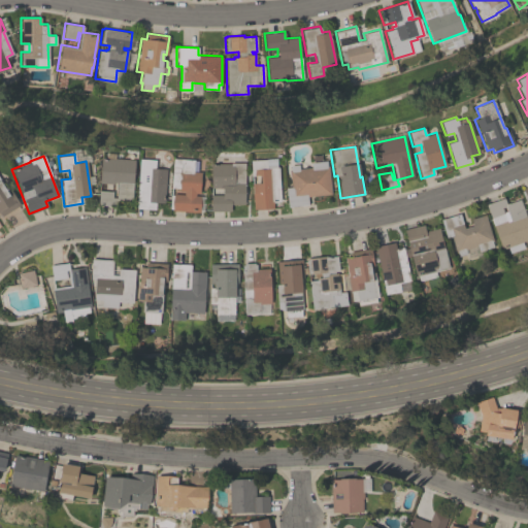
[(134,159),(132,201),(117,200),(117,205),(98,204),(98,190),(112,191),(111,197),(116,197),(117,183),(112,182),(112,184),(99,183),(100,157),(134,159)]
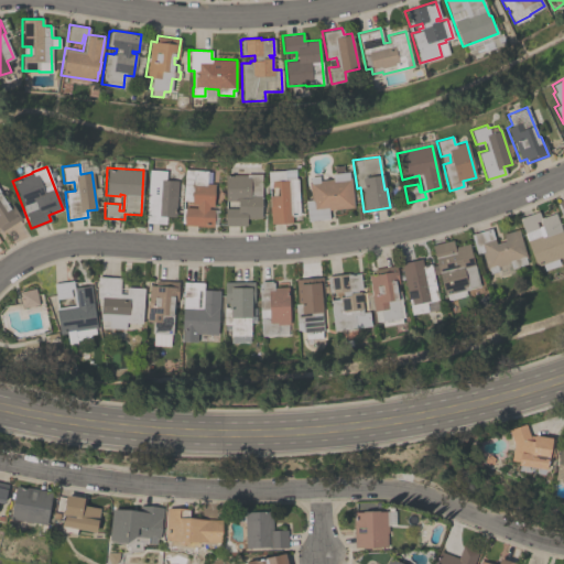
[(214,184),(212,206),(208,205),(207,209),(214,209),(213,226),(183,225),(183,224),(180,224),(182,208),(184,208),(184,206),(195,207),(196,204),(191,204),(191,201),(181,201),(183,169),(207,170),(206,183),(214,184)]
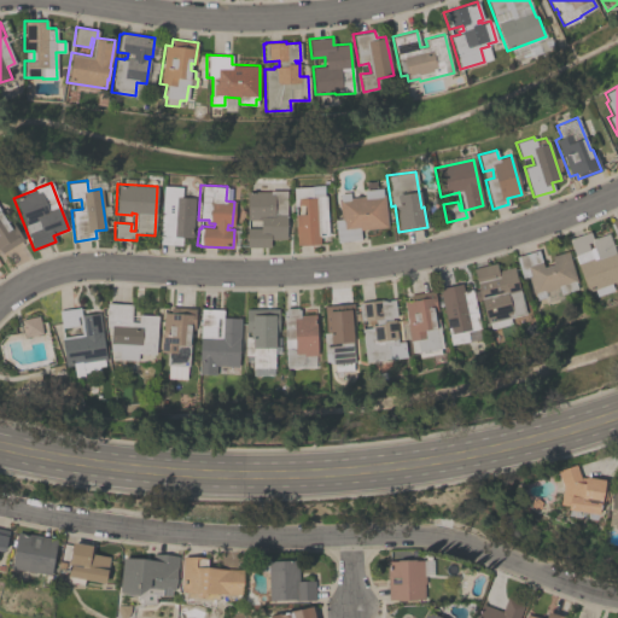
[(319,244),(296,245),(295,214),(303,214),(303,205),(293,205),(292,187),(322,185),(324,196),(325,196),(327,234),(318,235),(319,244)]
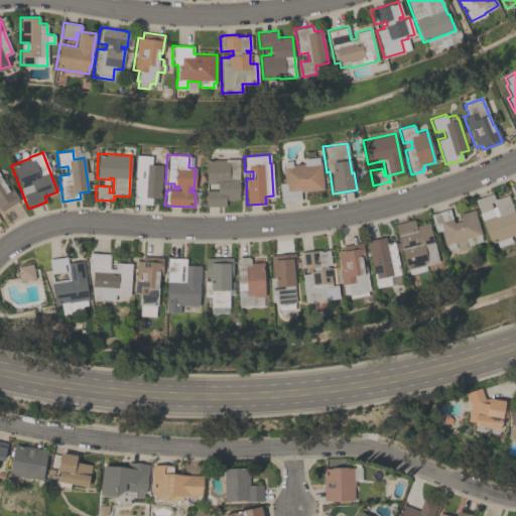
[(161,165),(160,199),(151,198),(150,205),(133,204),(135,155),(151,156),(150,164),(161,165)]
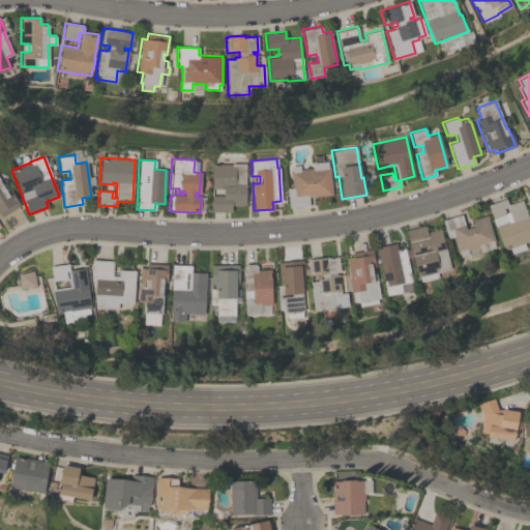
[(291,187),(289,171),(291,171),(290,166),(299,165),(299,169),(312,168),(311,163),(327,162),(327,167),(329,167),(331,194),(307,197),(308,205),(288,207),(286,188),(291,187)]
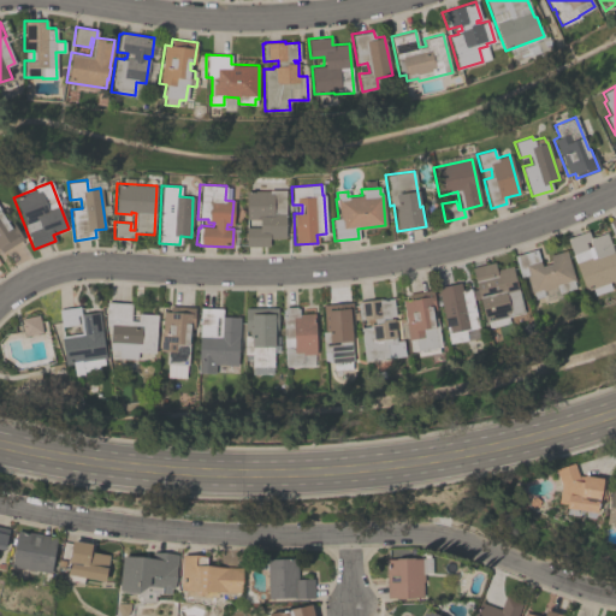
[(246,246),(246,226),(259,226),(259,219),(246,218),(246,190),(268,191),(268,189),(285,189),(285,240),(268,240),(268,246),(246,246)]
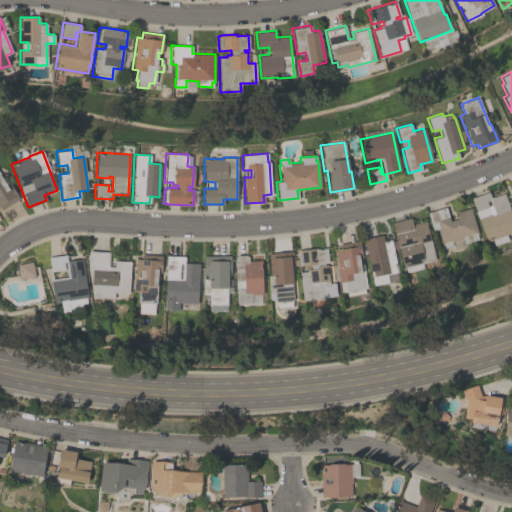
[(19,198),(1,209),(0,207),(0,175),(5,183),(6,182),(7,184),(9,183),(19,198)]
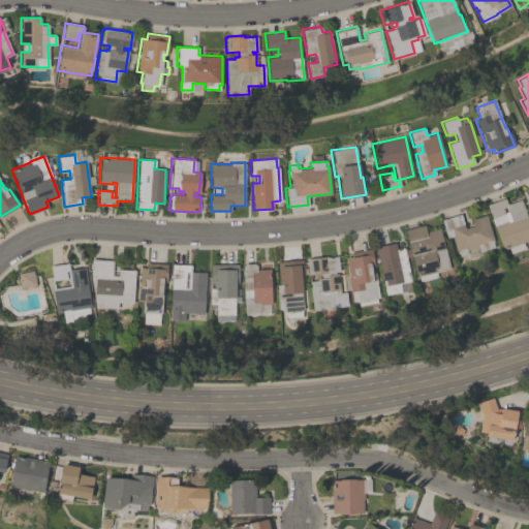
[(503,250),(494,225),(507,221),(504,214),(491,218),(486,204),(504,196),(506,204),(520,199),(528,221),(528,220),(528,239),(523,242),(525,248),(509,253),(508,248),(503,250)]
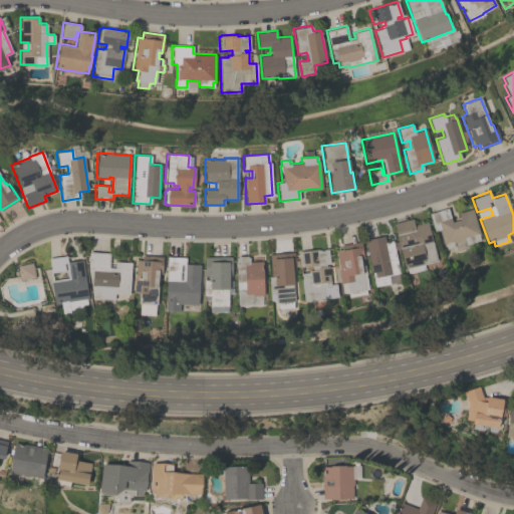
[(472,208),(480,235),(478,235),(480,240),(465,244),(463,238),(452,241),(454,247),(446,249),(445,244),(443,245),(439,230),(434,231),(428,213),(447,207),(452,222),(460,220),(457,213),(472,208)]
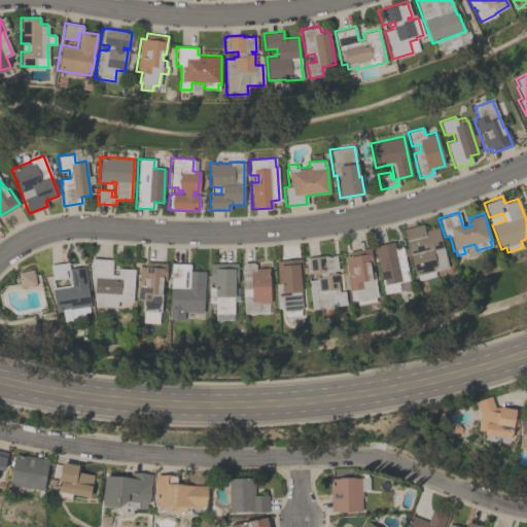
[(407,247),(402,227),(422,222),(424,230),(437,226),(448,268),(433,271),(435,276),(417,280),(416,274),(414,275),(410,255),(406,256),(403,248),(407,247)]
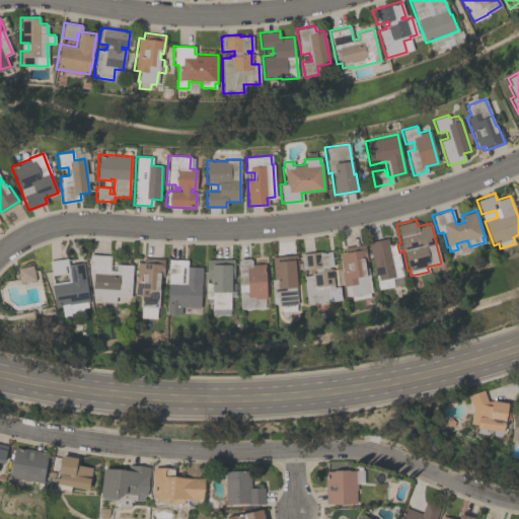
[(369,242),(387,238),(388,244),(395,242),(402,276),(391,278),(393,287),(378,290),(369,242)]
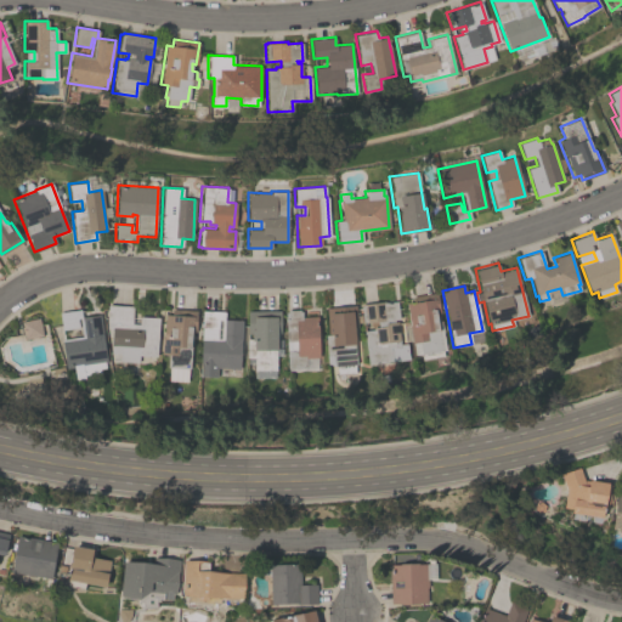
[(406,304),(413,303),(412,295),(436,292),(440,314),(436,315),(444,356),(422,360),(419,341),(412,343),(406,304)]
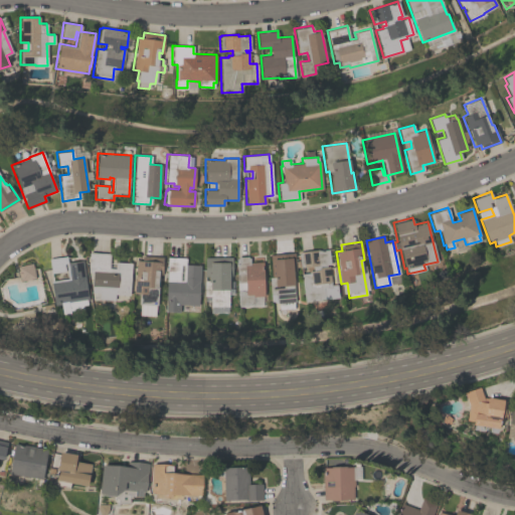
[(338,298),(304,302),(300,274),(308,273),(308,271),(312,270),(312,266),(300,267),(298,251),(319,248),(319,249),(327,248),(329,265),(325,265),(326,267),(328,267),(331,285),(337,284),(338,298)]
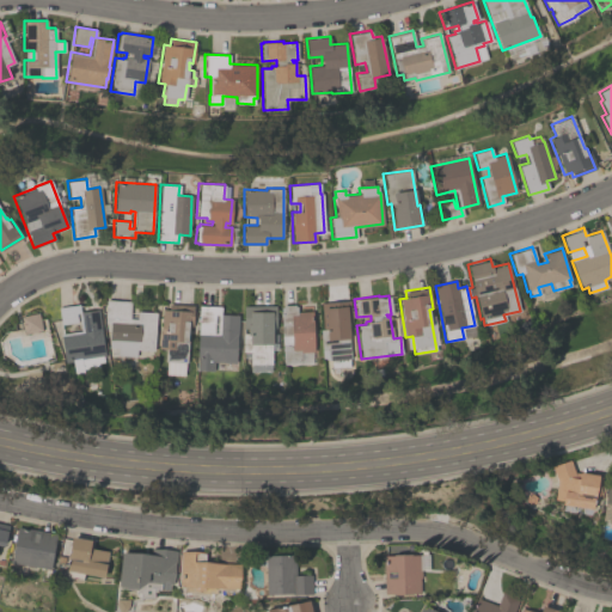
[(110,355),(110,347),(108,347),(109,323),(104,323),(105,299),(130,300),(129,318),(136,318),(136,311),(155,312),(153,350),(135,349),(135,356),(110,355)]
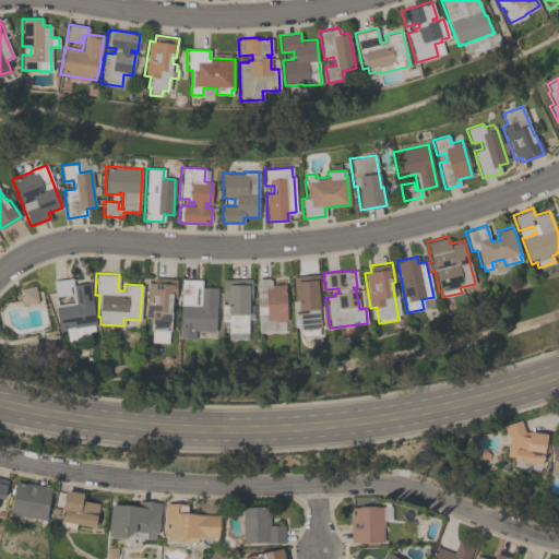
[(319,274),(321,295),(318,295),(320,329),(319,329),(319,334),(302,336),(301,329),(294,326),(292,301),(297,300),(297,299),(292,299),(289,277),(319,274)]
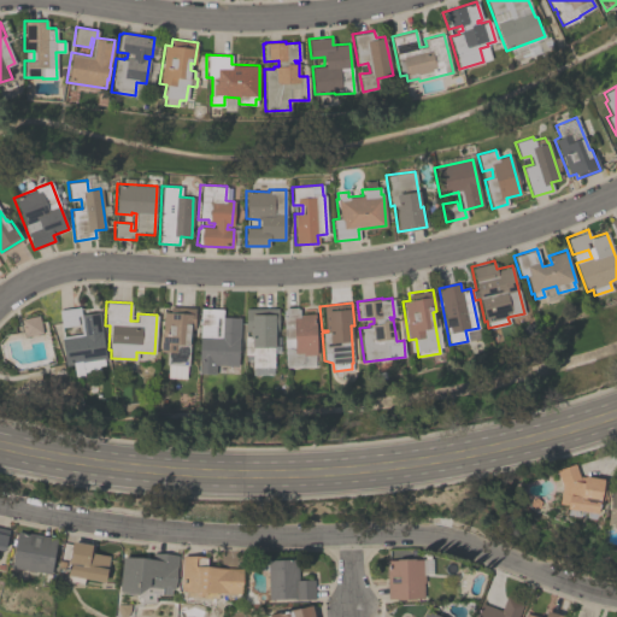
[(159,351),(162,311),(168,312),(169,305),(195,307),(193,329),(191,329),(188,365),(186,365),(184,378),(166,377),(168,363),(165,363),(166,352),(159,351)]
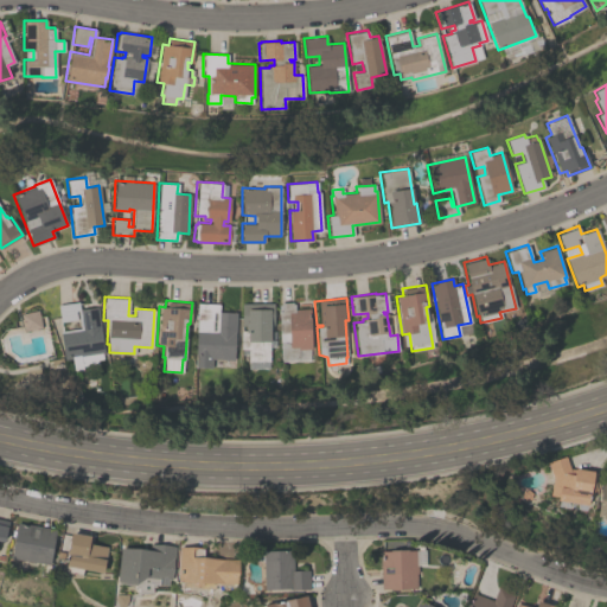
[(63,359),(59,331),(80,328),(77,311),(75,311),(76,319),(59,321),(57,305),(77,301),(78,308),(96,306),(103,353),(101,353),(102,358),(96,359),(96,363),(81,364),(82,369),(72,370),(71,358),(63,359)]
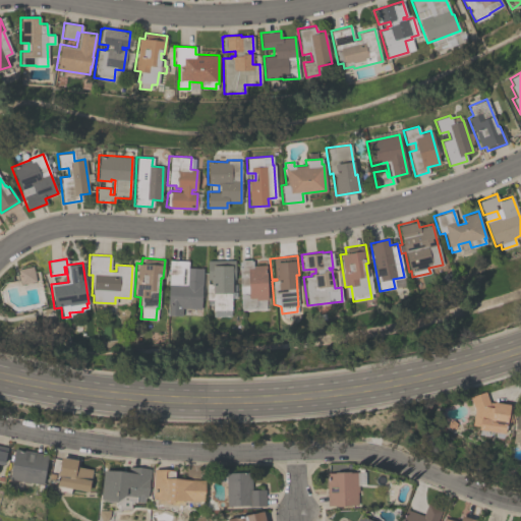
[(254,300),(254,307),(240,308),(239,293),(247,293),(247,286),(239,286),(238,262),(240,262),(240,259),(250,258),(250,261),(251,261),(252,265),(266,265),(268,299),(254,300)]
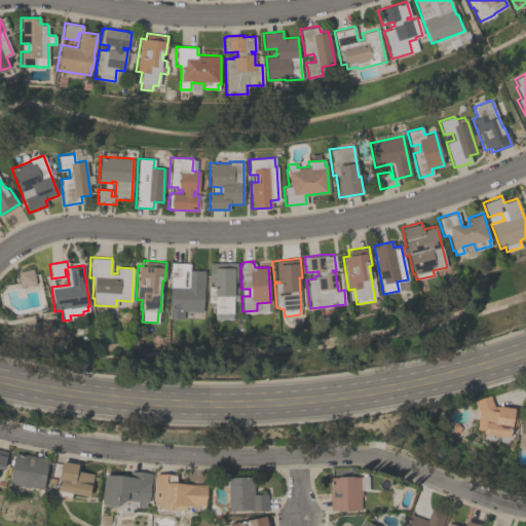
[(209,302),(209,263),(236,262),(236,282),(233,282),(233,313),(214,313),(214,302),(209,302)]
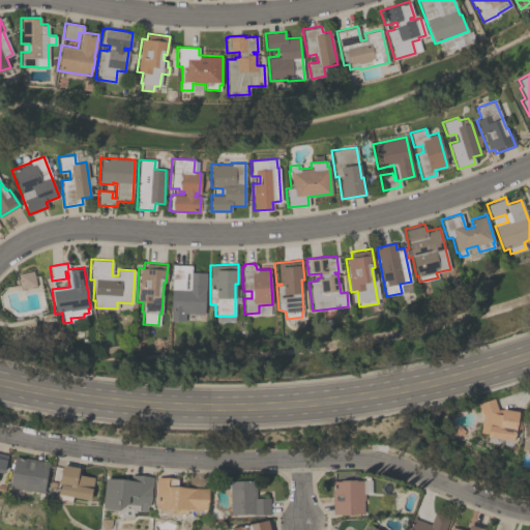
[(203,322),(184,321),(184,322),(170,321),(172,265),(190,265),(190,272),(206,272),(205,296),(204,296),(204,315),(203,315),(203,322)]
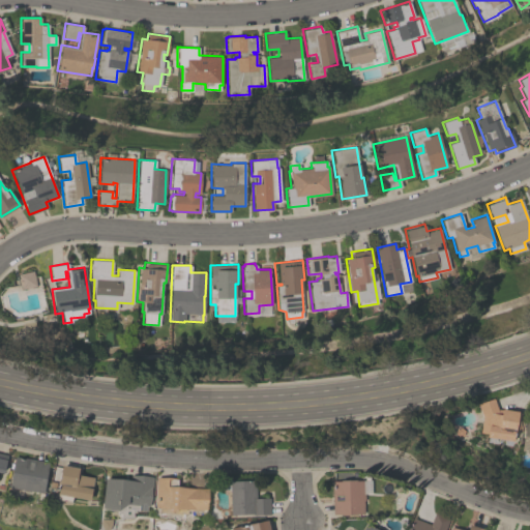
[(18,274),(33,270),(36,286),(21,289),(18,274)]
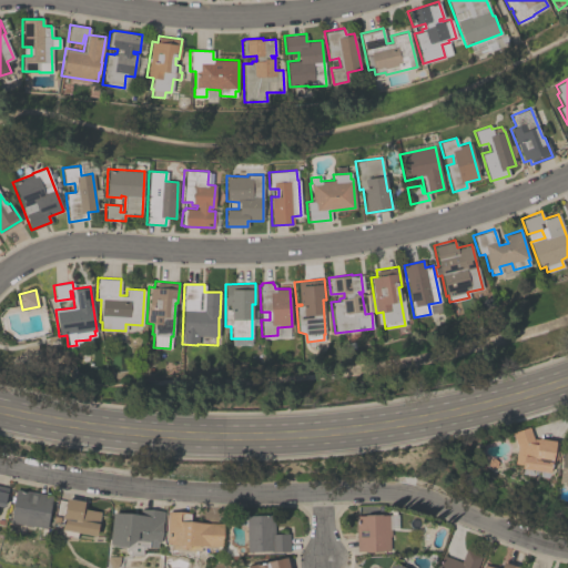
[(533,438),(537,439),(537,437),(555,440),(555,443),(557,443),(555,460),(551,460),(550,463),(549,472),(520,467),(520,464),(514,463),(516,447),(511,433),(528,426),(533,438)]
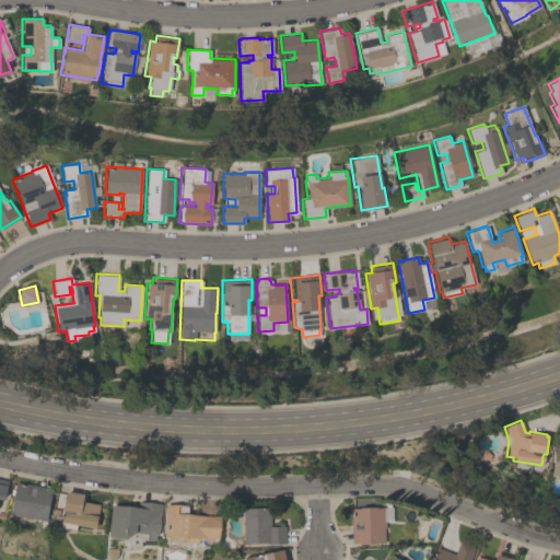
[(559,478),(555,478),(556,477),(549,476),(555,444),(559,444),(559,478)]
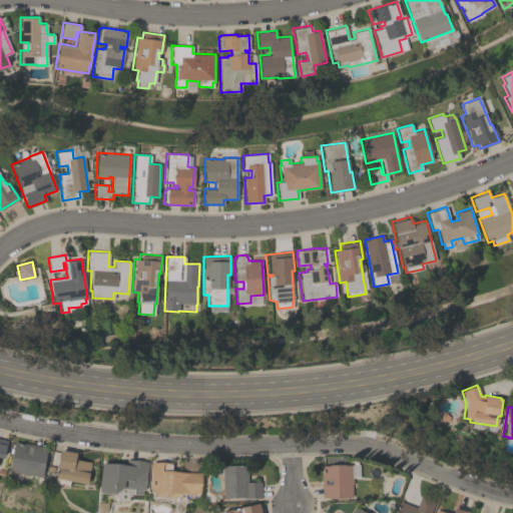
[(9,471),(14,441),(46,447),(41,477),(28,475),(28,476),(22,475),(22,473),(9,471)]
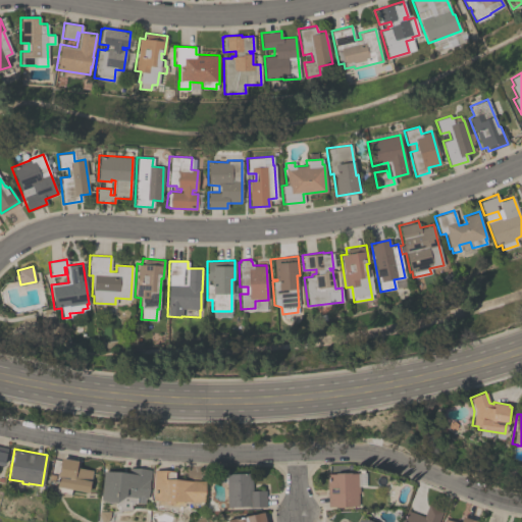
[(55,491),(58,477),(56,476),(60,457),(77,460),(75,467),(92,470),(88,491),(70,488),(69,493),(55,491)]
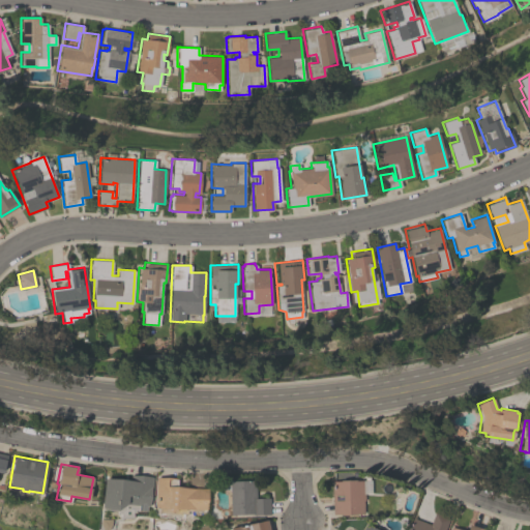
[(152,476),(149,506),(146,506),(146,510),(138,510),(138,509),(125,508),(124,505),(117,509),(102,509),(102,507),(101,507),(105,478),(129,479),(130,474),(152,476)]
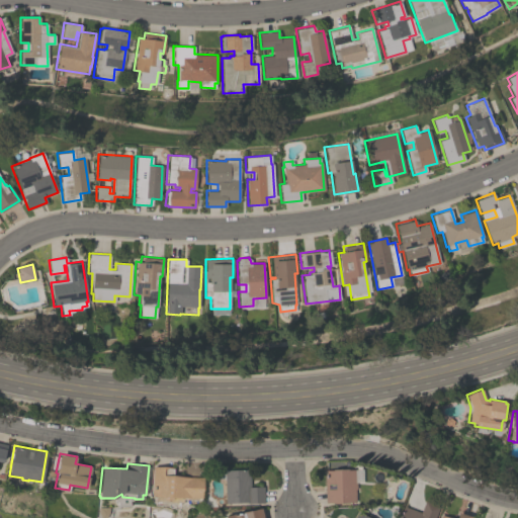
[(151,495),(153,466),(174,467),(174,476),(188,477),(203,478),(202,498),(198,498),(198,500),(183,500),(183,502),(154,501),(155,495),(151,495)]
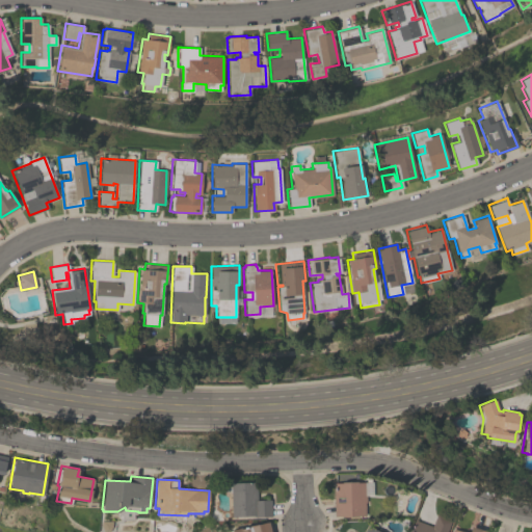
[(333,483),(341,482),(341,481),(356,481),(356,482),(372,481),(372,495),(365,496),(366,502),(364,502),(365,514),(357,515),(357,516),(342,516),(342,514),(334,515),(333,483)]
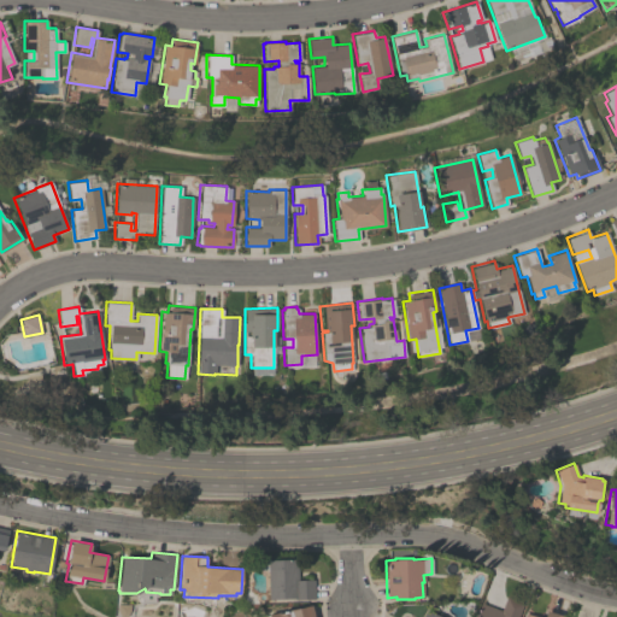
[(313,599),(268,599),(268,559),(298,559),(298,580),(313,580),(313,599)]
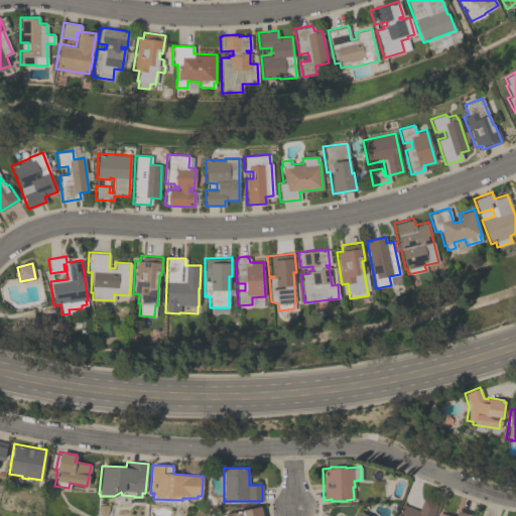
[(430,515),(397,515),(402,504),(418,510),(422,500),(435,505),(430,515)]
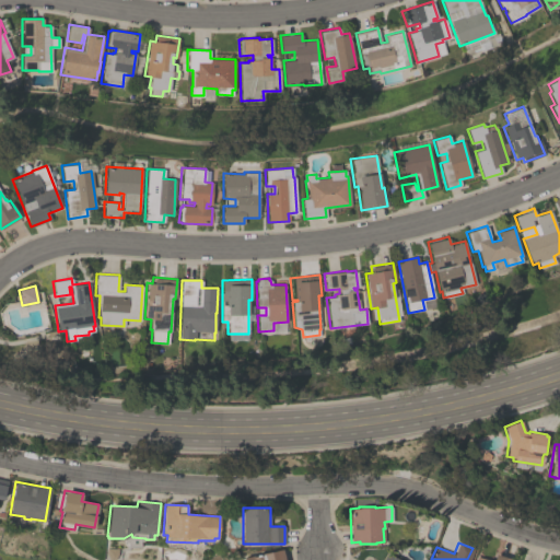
[(241,559),(241,558),(281,549),(283,559),(241,559)]
